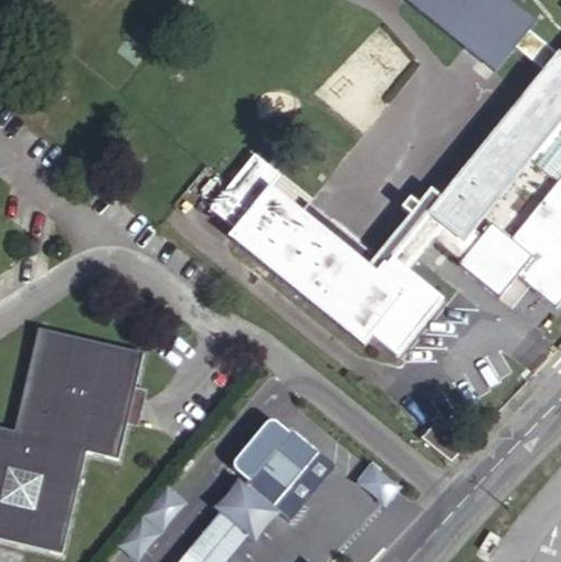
[(560,45),(557,51),(526,27),(533,17),(512,0),(412,0),(494,65),(514,42),(543,66),(385,265),(377,277),(402,297),(371,336),(397,356),(442,298),(405,269),(431,237),(443,222),(465,240),(477,225),(533,156),(560,120),(560,45)]
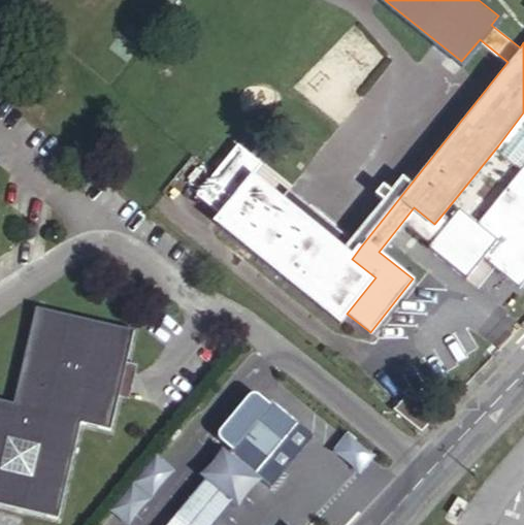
[(523,112),(498,145),(523,166),(480,219),(461,204),(452,216),(446,210),(434,224),(414,207),(402,222),(429,242),(427,245),(467,276),(484,255),(489,248),(500,257),(495,264),(522,284),(523,282),(523,112)]
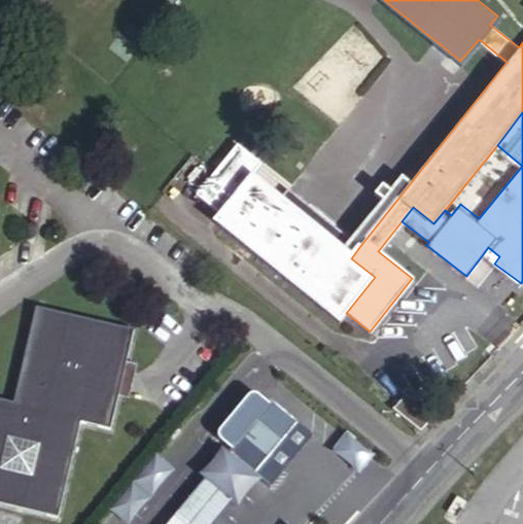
[(340,321),(346,313),(375,277),(351,258),(277,200),(248,176),(256,166),(231,146),(189,194),(217,216),(213,221),(340,321)]
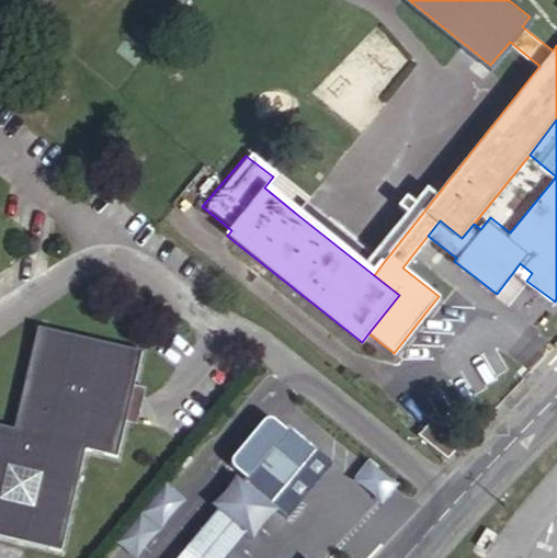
[(374,275),(383,263),(305,202),(295,213),(374,275)]
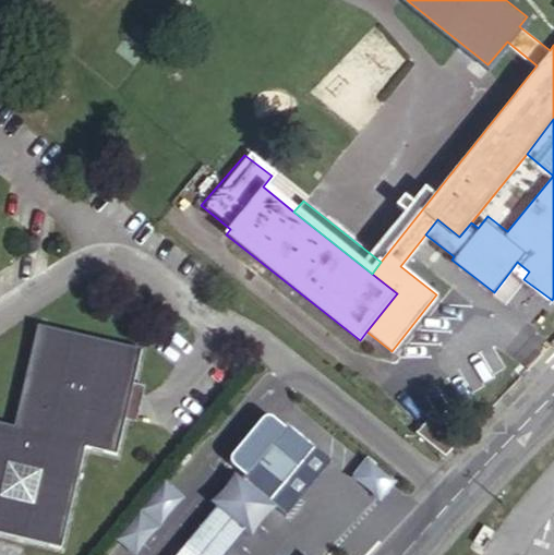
[(517,262),(512,269),(524,279),(529,272),(517,262)]
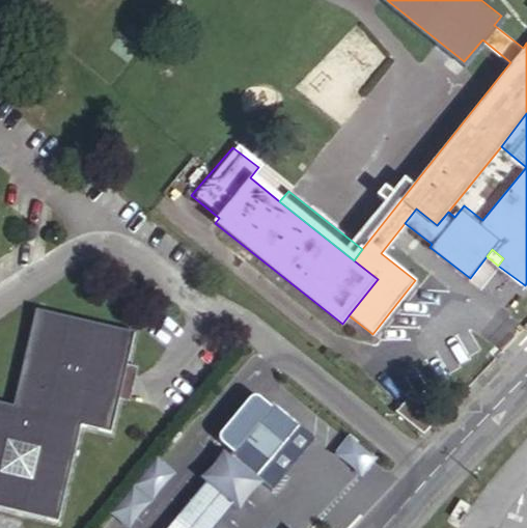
[(133,333),(37,310),(16,408),(111,429),(118,400),(126,365),(133,333)]
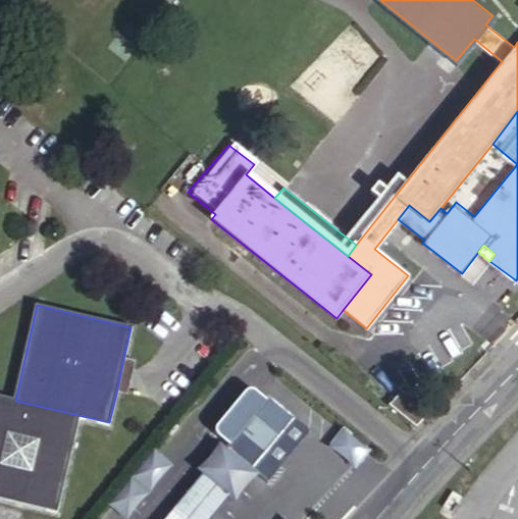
[(135,361),(123,359),(116,394),(126,396),(135,361)]
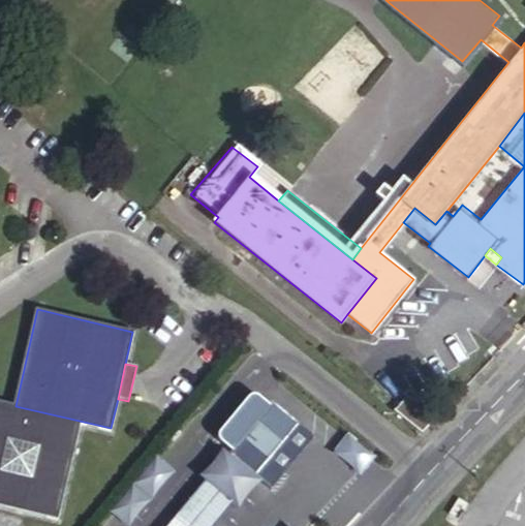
[(111,428),(16,406),(0,401),(0,505),(58,519),(80,424),(111,431),(111,428)]
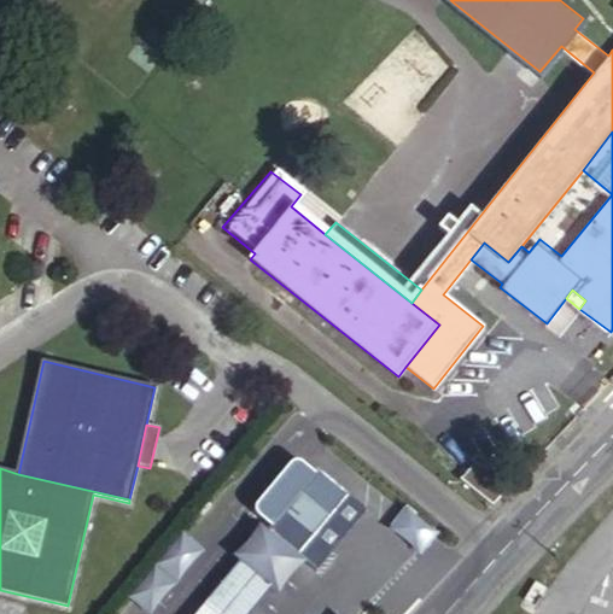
[(316,468),(264,530),(296,557),(348,495),(316,468)]
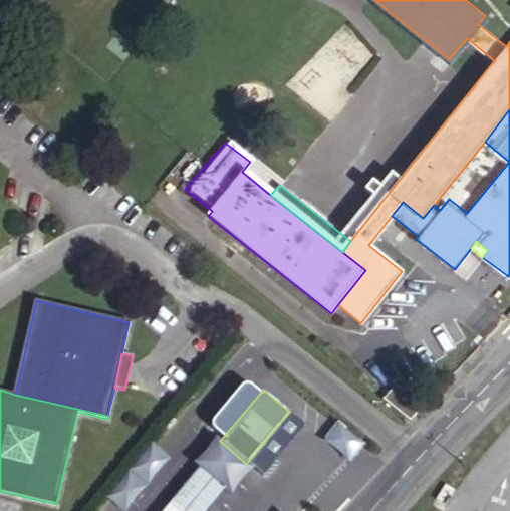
[(200,465),(161,510),(206,510),(227,487),(200,465)]
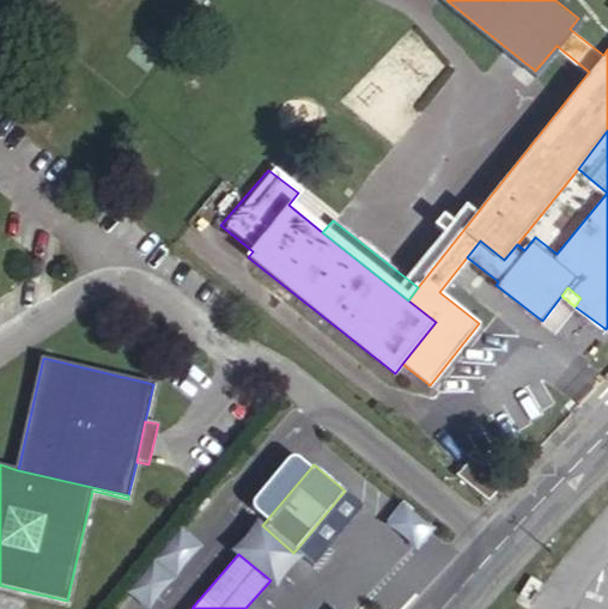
[(552,567),(540,585),(551,592),(563,573),(552,567)]
